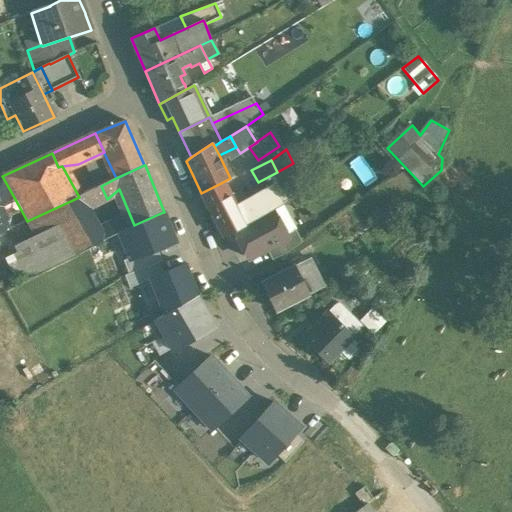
[(2,176),(0,177),(0,218),(2,218),(3,220),(5,219),(5,218),(0,206),(0,205),(15,199),(2,176)]
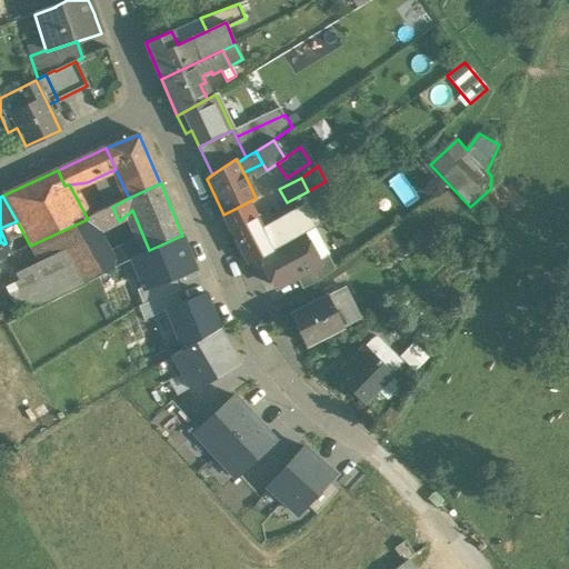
[(261,233),(246,203),(223,215),(231,229),(250,263),(260,259),(302,235),(313,228),(302,208),(272,226),(273,227),(261,233)]
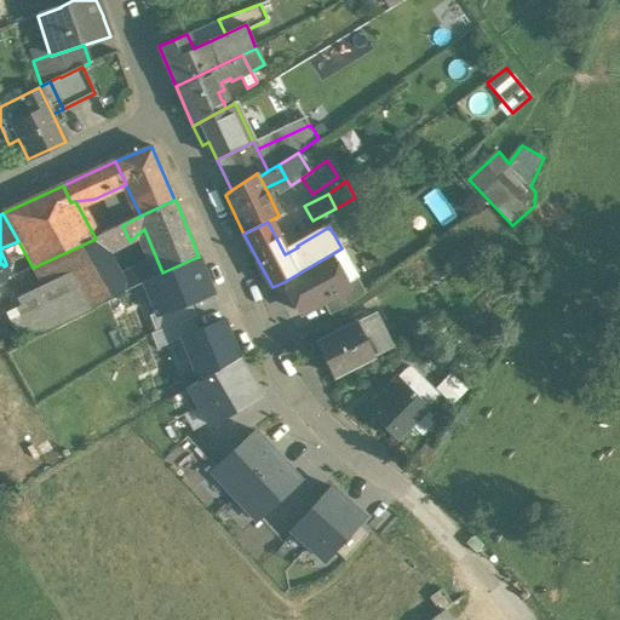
[(33,268),(33,269),(42,288),(17,299),(21,308),(6,315),(21,344),(80,315),(95,308),(126,291),(143,283),(153,277),(149,269),(126,277),(125,274),(118,274),(116,271),(109,274),(102,259),(121,250),(119,246),(130,241),(122,225),(96,239),(33,268)]
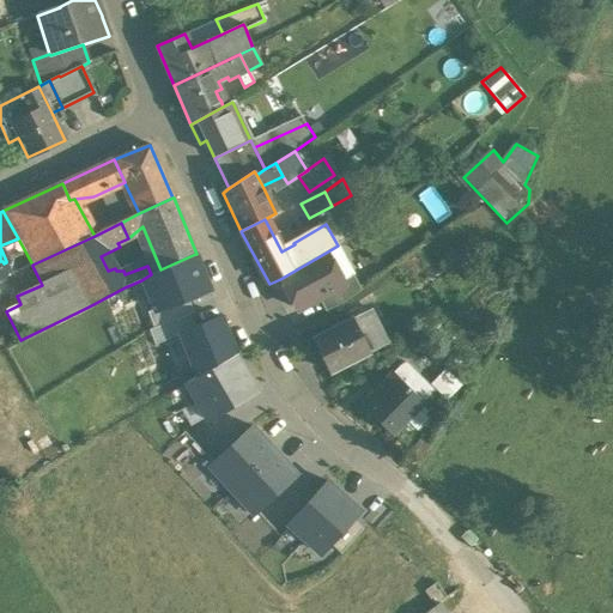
[(18,238),(0,246),(0,247),(6,261),(7,260),(25,252),(18,238)]
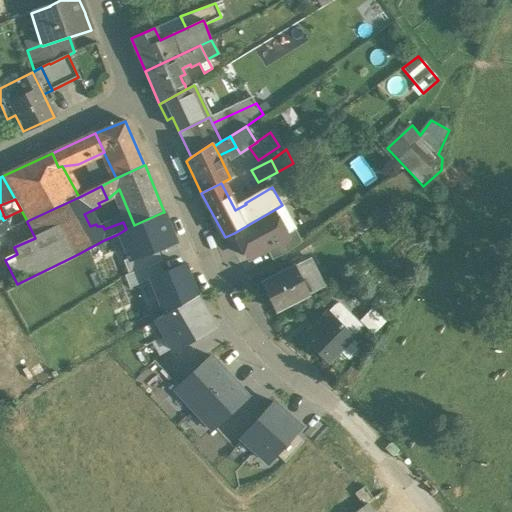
[(272,211),(234,233),(248,260),(266,250),(288,239),(286,235),(272,211)]
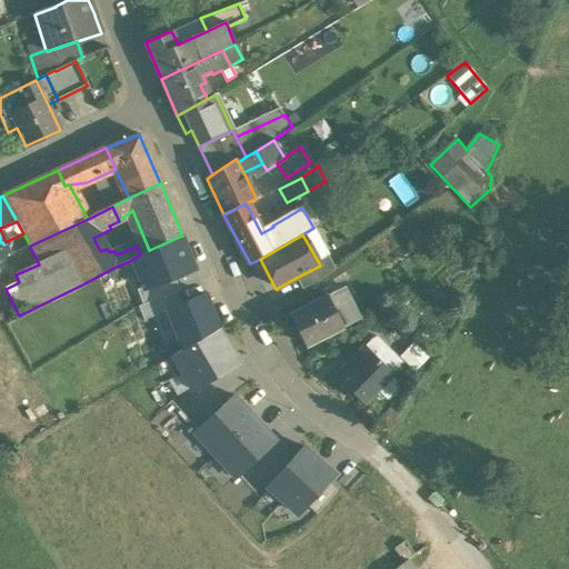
[(181,236),(149,250),(140,255),(131,260),(145,289),(175,278),(195,269),(181,236)]
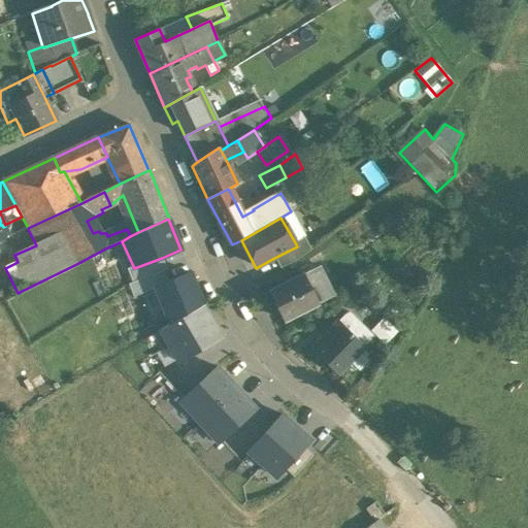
[(2,225),(0,225),(0,241),(8,238),(5,232),(9,230),(6,224),(5,225),(5,226),(3,227),(2,225)]
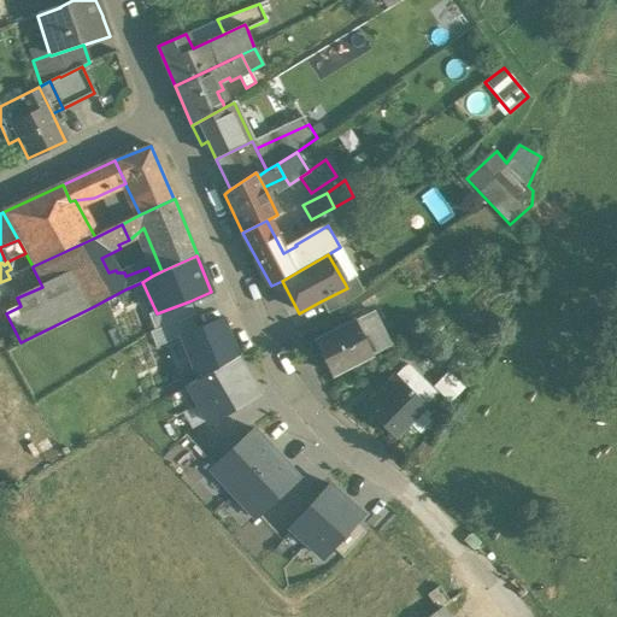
[(321,301),(328,315),(346,305),(364,293),(356,278),(345,283),(347,288),(321,301)]
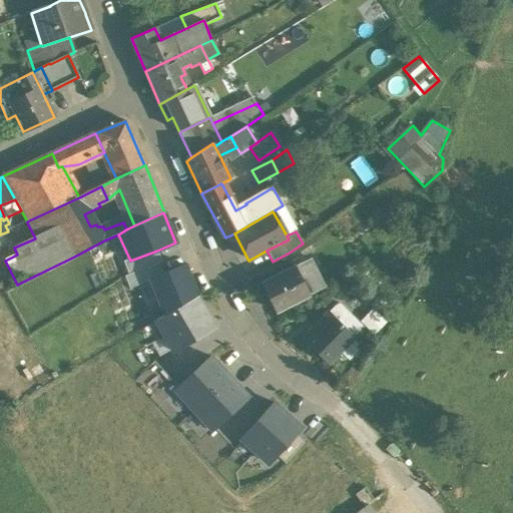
[(123,263),(128,276),(159,264),(162,263),(157,250),(130,261),(123,263)]
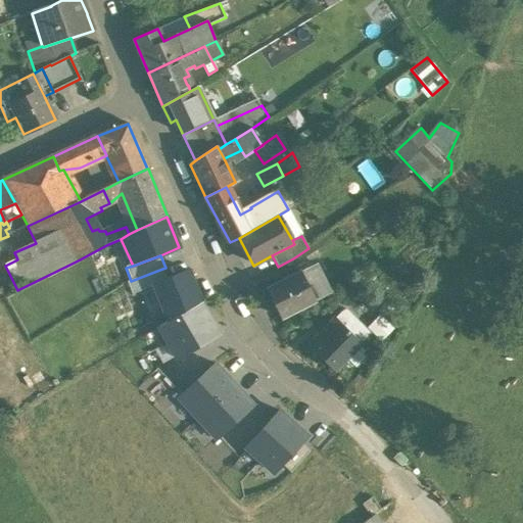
[(300,272),(316,302),(332,294),(317,265),(300,272)]
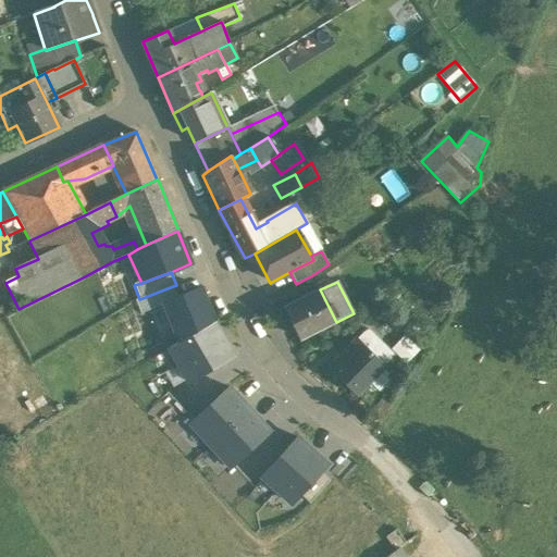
[(173,286),(139,299),(136,300),(140,314),(164,306),(163,304),(176,299),(173,286)]
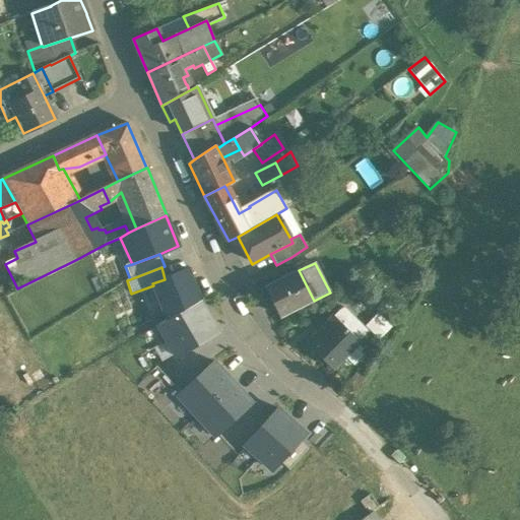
[(152,283),(153,285),(167,320),(200,302),(187,270),(165,279),(152,283)]
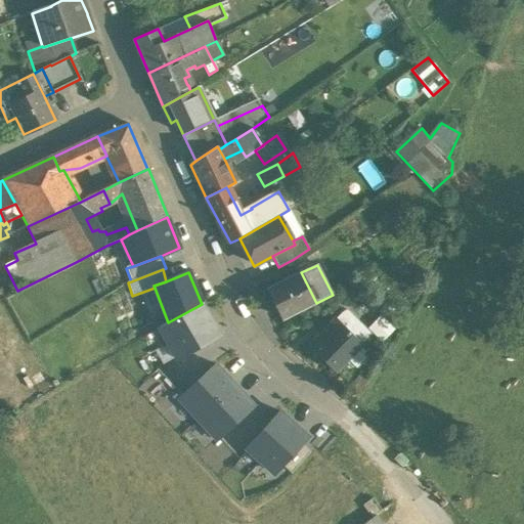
[(301,272),(267,290),(282,320),(316,303),(301,272)]
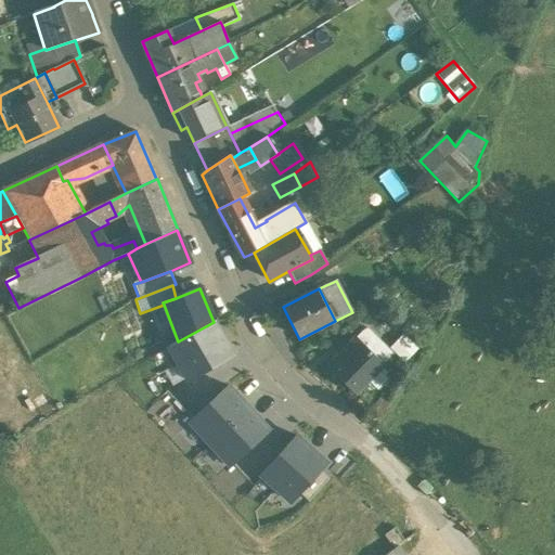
[(441,299),(430,293),(426,301),(437,308),(441,299)]
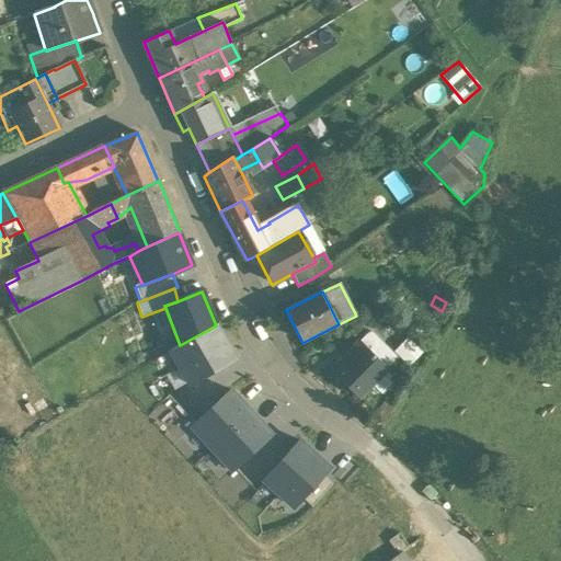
[(216,325),(180,345),(170,353),(189,387),(235,358),(216,325)]
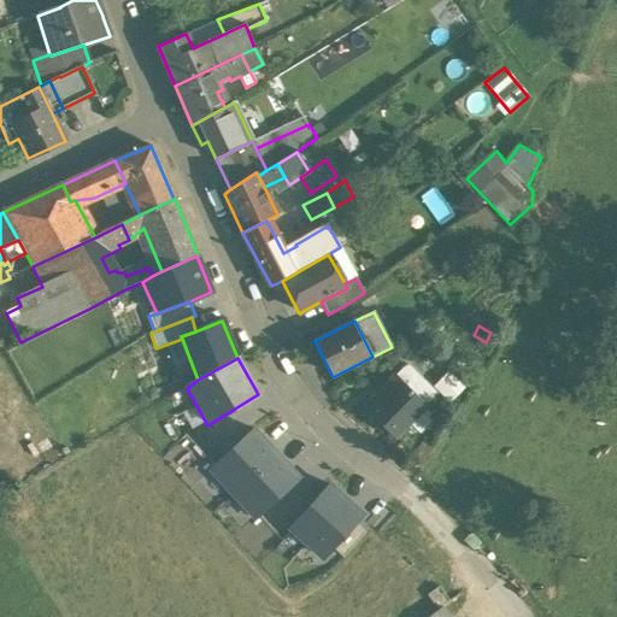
[(436,395),(406,365),(395,376),(425,406),(436,395)]
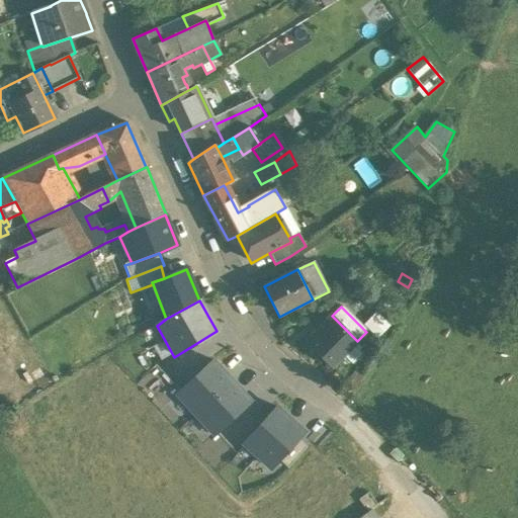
[(357,341),(332,316),(318,332),(322,336),(311,347),(331,367),(357,341)]
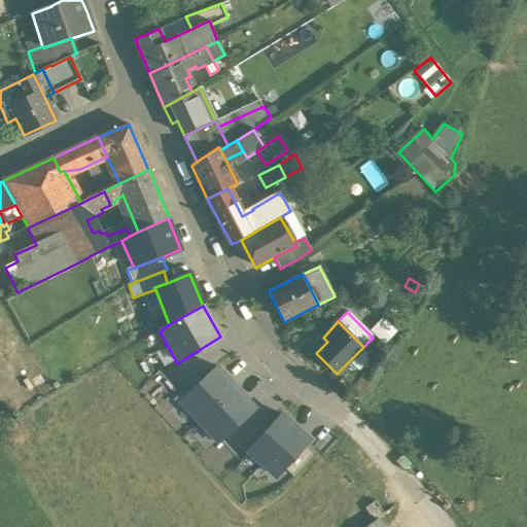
[(199,423),(236,389),(217,369),(183,399),(180,402),(199,423)]
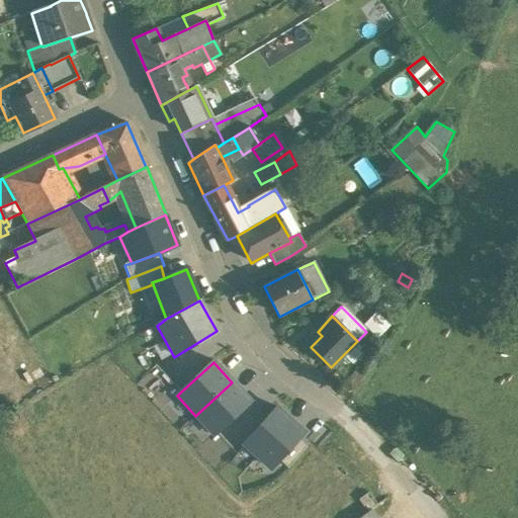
[(136,384),(160,411),(177,396),(180,393),(156,366),(136,384)]
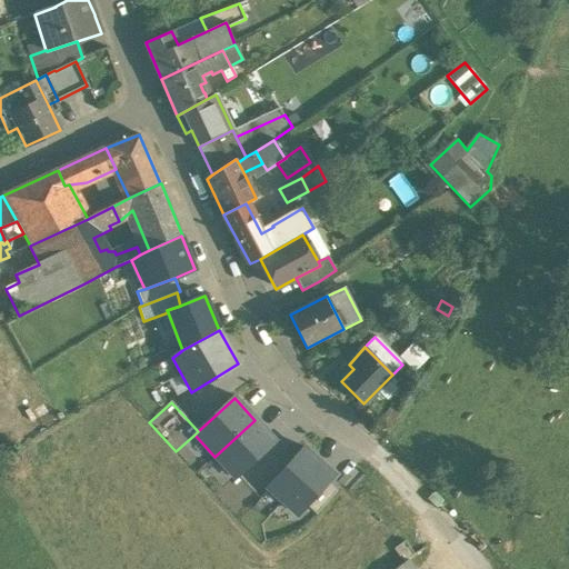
[(390,407),(379,425),(388,431),(400,412),(390,407)]
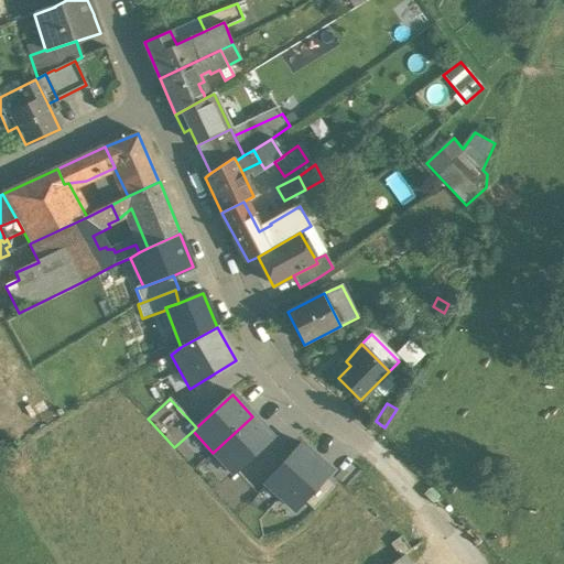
[(252,416),(213,453),(232,474),(236,470),(272,437),(252,416)]
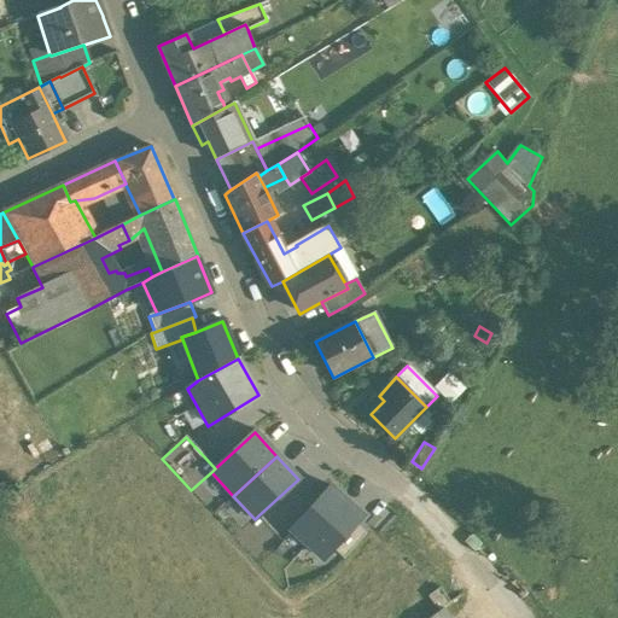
[(331,488),(291,531),(325,561),(333,551),(356,525),(363,517),(331,488)]
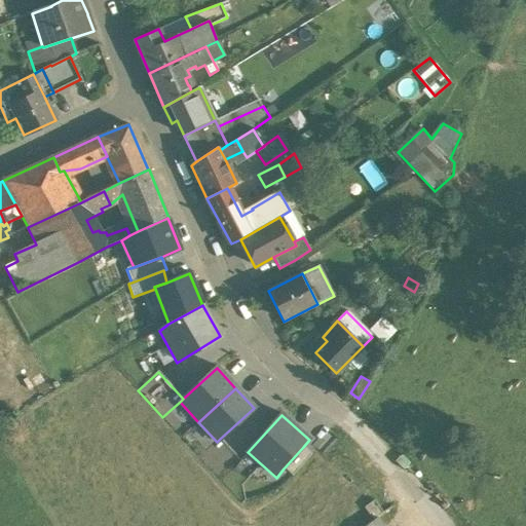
[(312,455),(303,447),(284,468),(293,477),(312,455)]
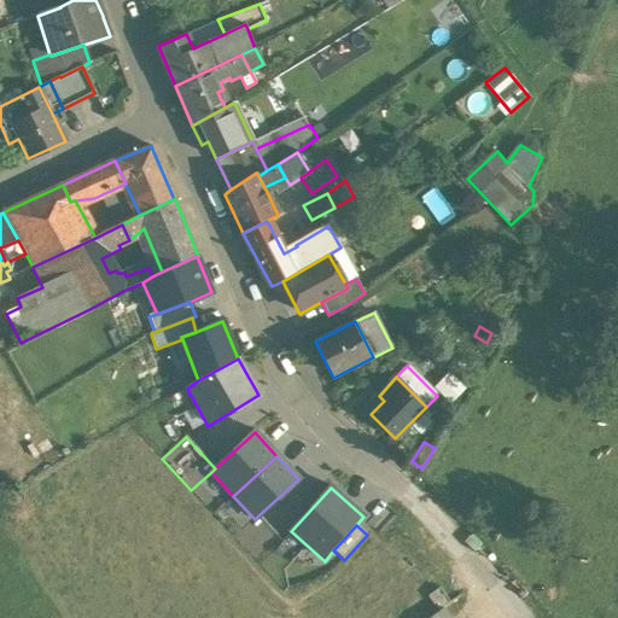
[(439,589),(427,598),(438,611),(449,602),(439,589)]
